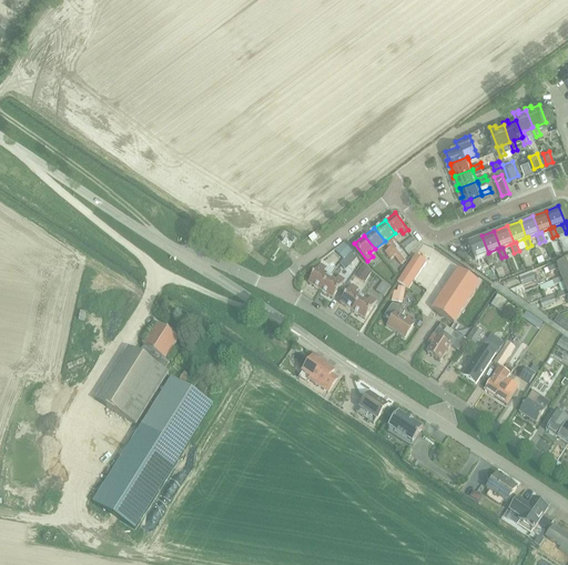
[(406,251),(417,242),(413,235),(402,243),(406,251)]
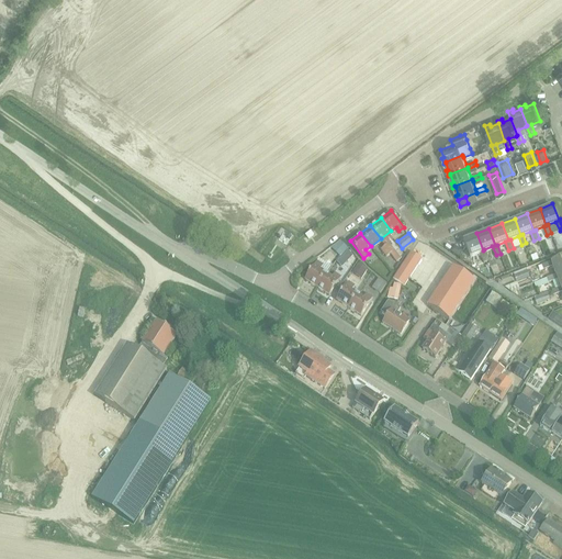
[(487,258),(484,249),(483,250),(476,233),(463,238),(470,255),(480,252),(483,260),(487,258)]
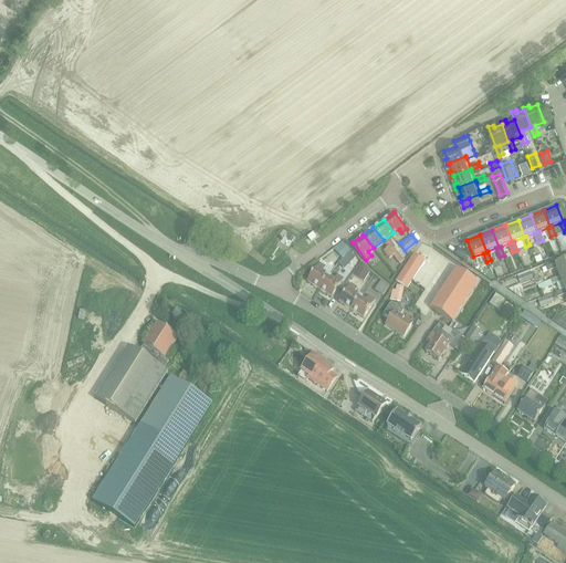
[(343,240),(337,244),(346,252),(349,249),(350,248),(343,240)]
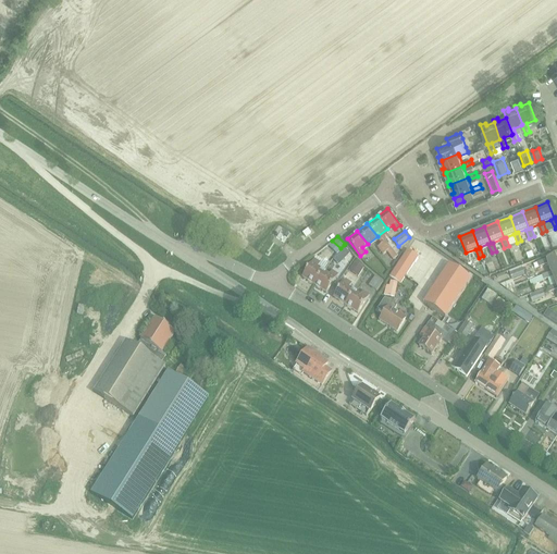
[(397,254),(385,238),(381,242),(387,249),(393,257),(397,254)]
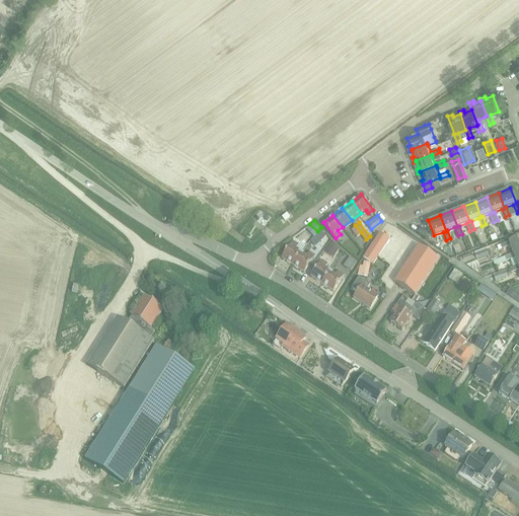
[(419,224),(415,229),(422,234),(425,229),(419,224)]
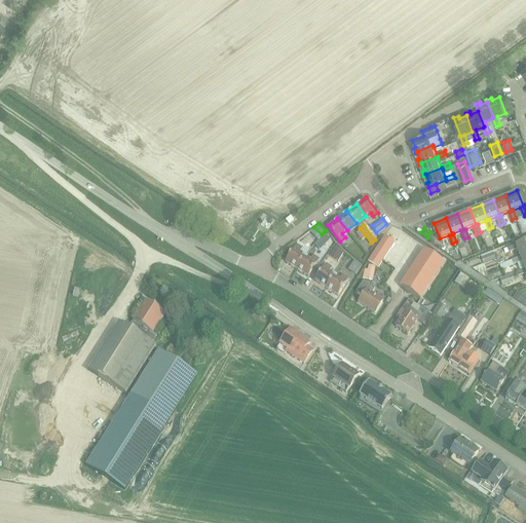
[(360,228),(357,231),(362,238),(366,235),(360,228)]
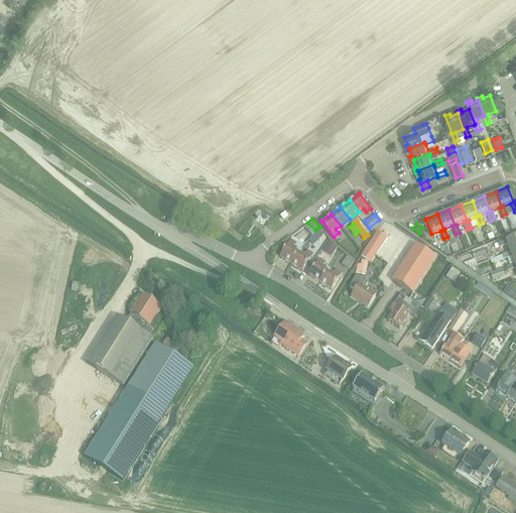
[(313,233),(318,238),(325,233),(319,228),(313,233)]
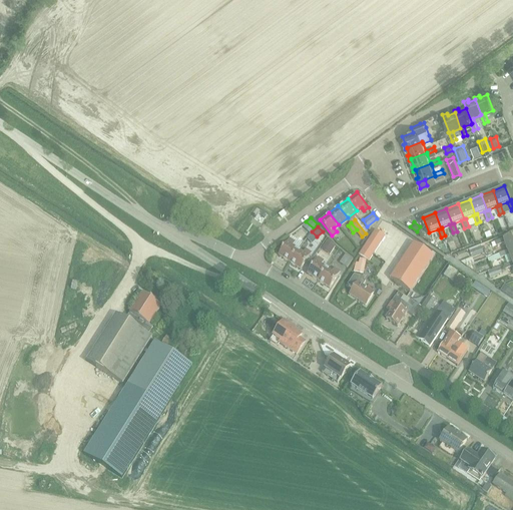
[(385,234),(376,227),(359,252),(369,259),(385,234)]
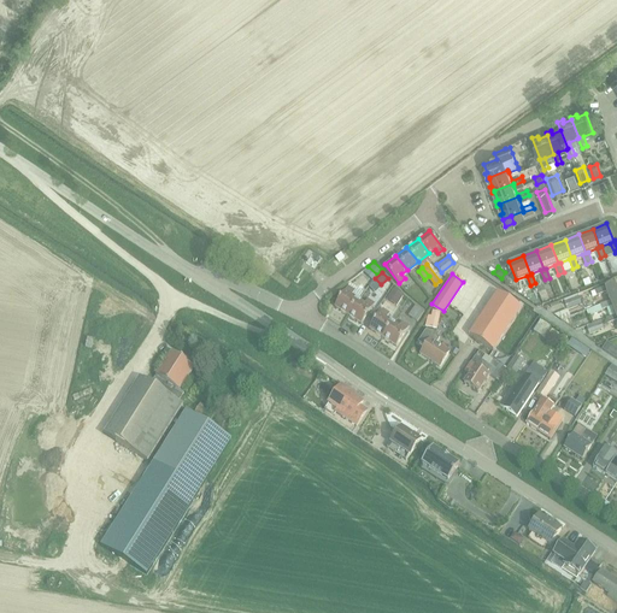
[(606,289),(610,298),(611,300),(616,296),(616,281),(606,286),(605,283),(594,288),(597,293),(606,289)]
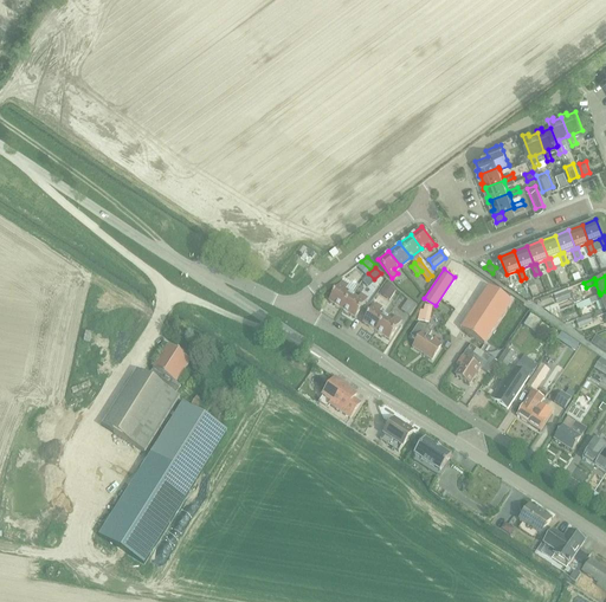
[(328,298),(341,306),(350,292),(345,287),(348,283),(341,278),(336,285),(328,298)]
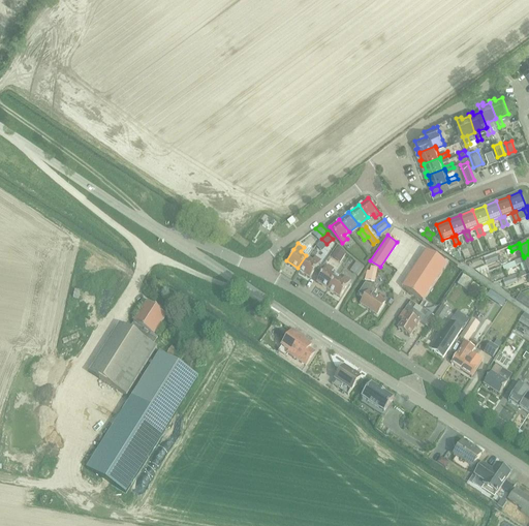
[(336,246),(331,254),(339,260),(345,251),(336,246)]
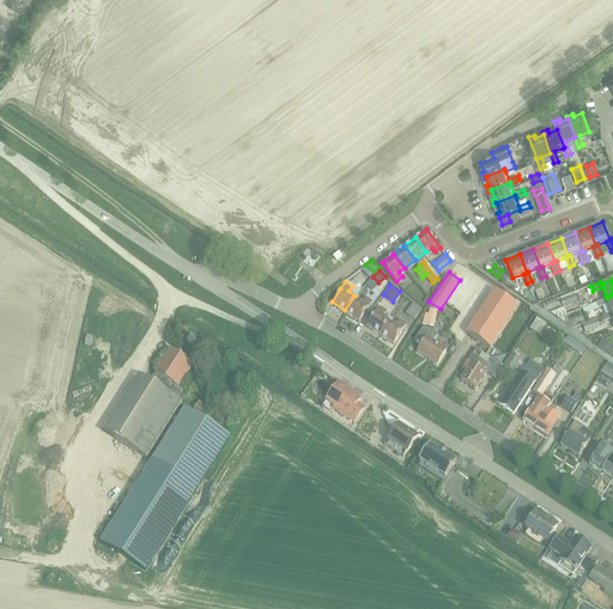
[(466,330),(479,339),(490,346),(519,304),(493,288),(466,330)]
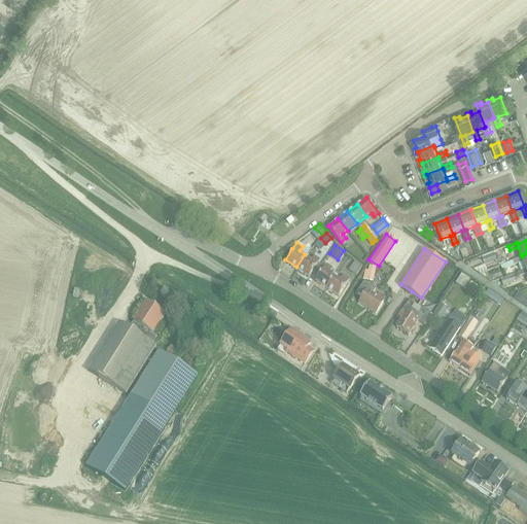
[(485,263),(496,257),(494,251),(482,255),(484,263),(473,267),(480,271),(487,269),(485,263)]
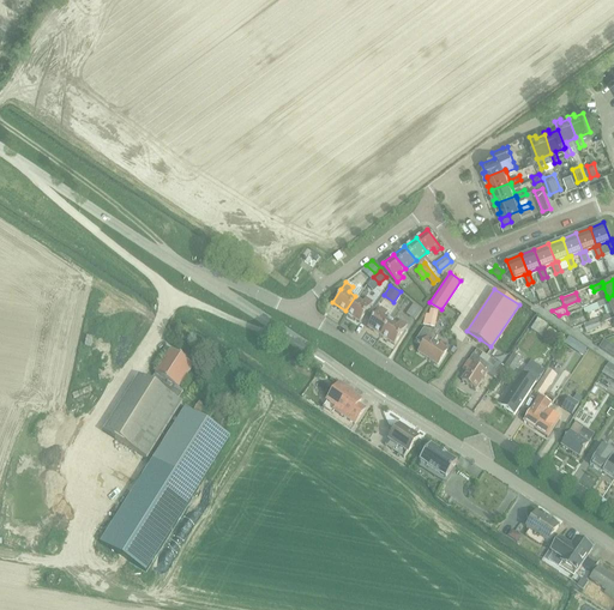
[(355,296),(345,310),(359,320),(372,300),(365,295),(362,300),(355,296)]
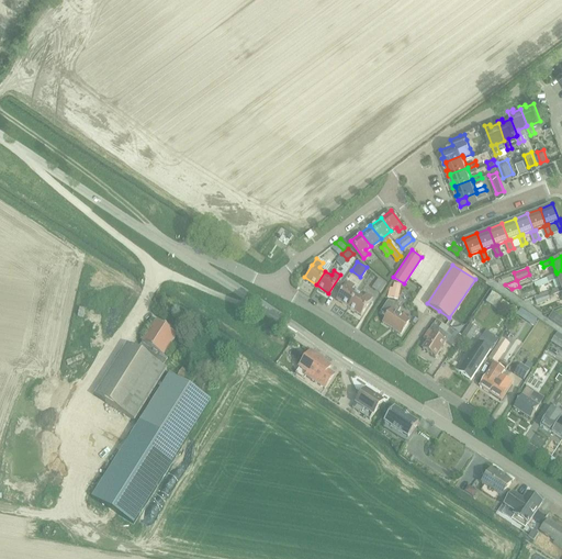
[(558,276),(561,284),(561,286),(561,270),(557,274),(555,271),(547,275),(549,280),(558,276)]
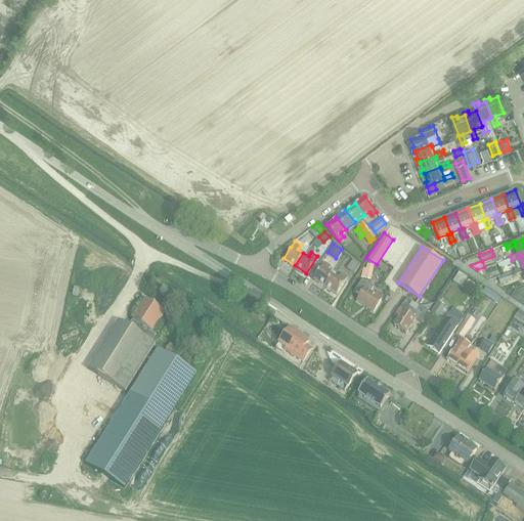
[(510,256),(497,261),(497,262),(499,265),(512,261),(510,256)]
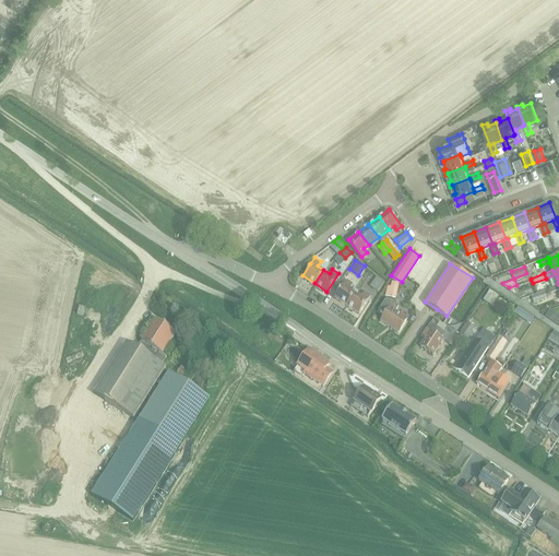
[(378,290),(384,280),(377,274),(370,284),(378,290)]
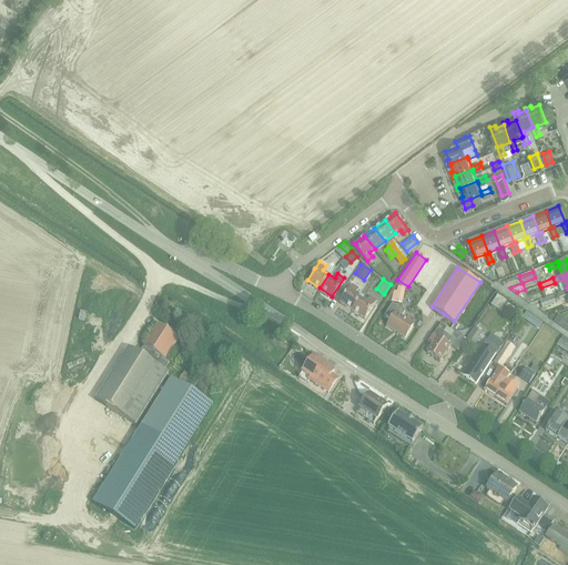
[(340,301),(352,309),(361,294),(355,291),(357,286),(352,282),(340,301)]
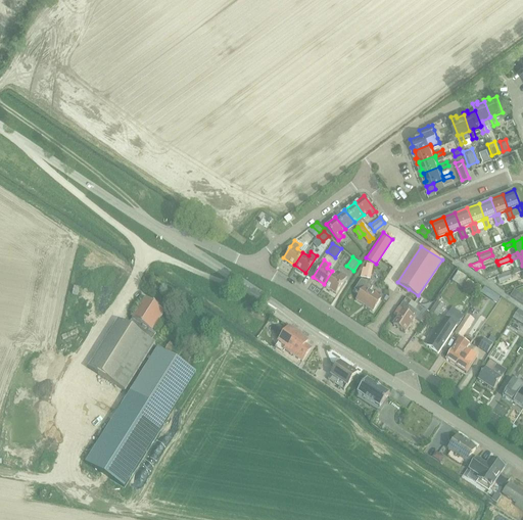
[(500,281),(512,277),(509,270),(496,275),(500,281)]
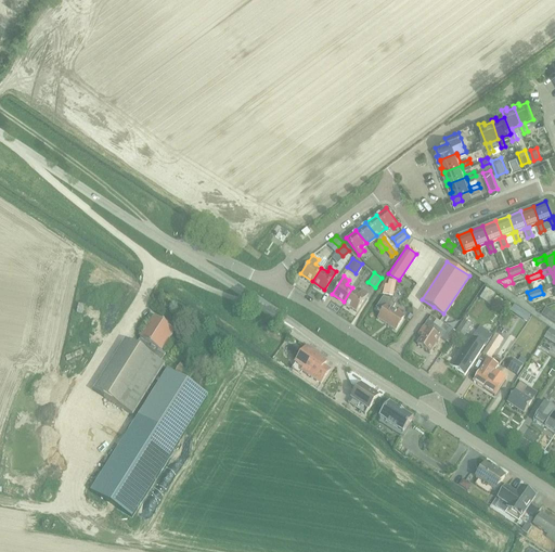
[(352,287),(344,302),(356,309),(368,292),(361,287),(359,292),(352,287)]
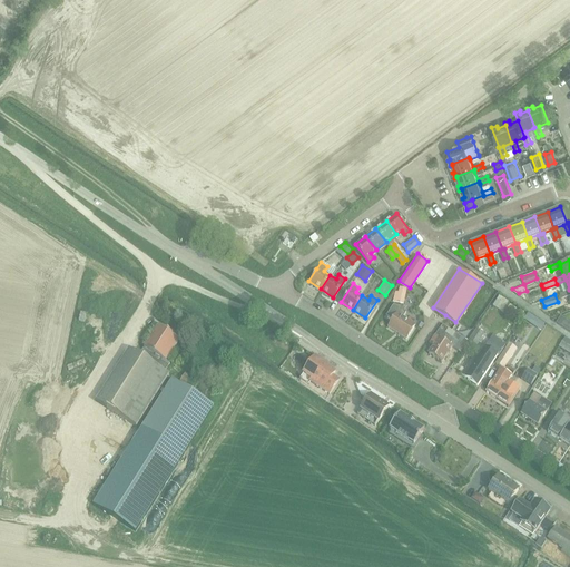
[(502,310),(508,300),(500,295),(494,304),(502,310)]
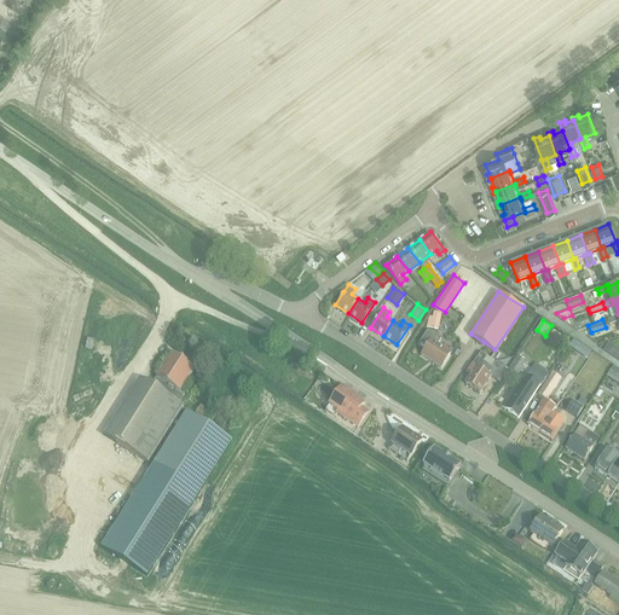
[(451,350),(438,342),(441,337),(427,329),(420,341),(426,344),(421,352),(441,365),(451,350)]
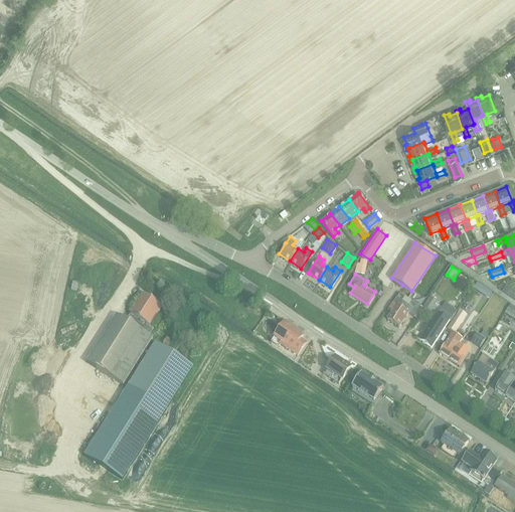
[(476,281),(473,287),(488,297),(492,291),(476,281)]
